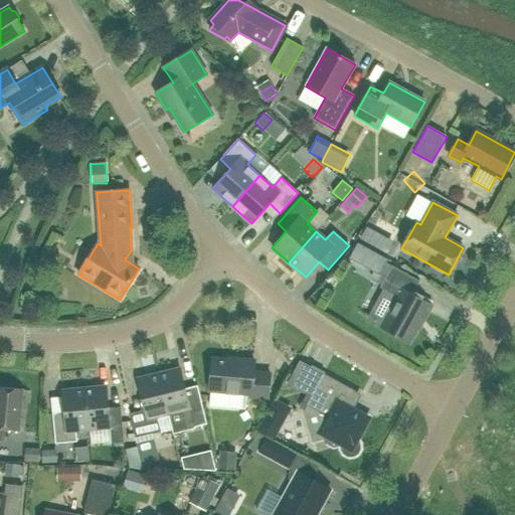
[(357,243),(349,258),(379,275),(387,260),(357,243)]
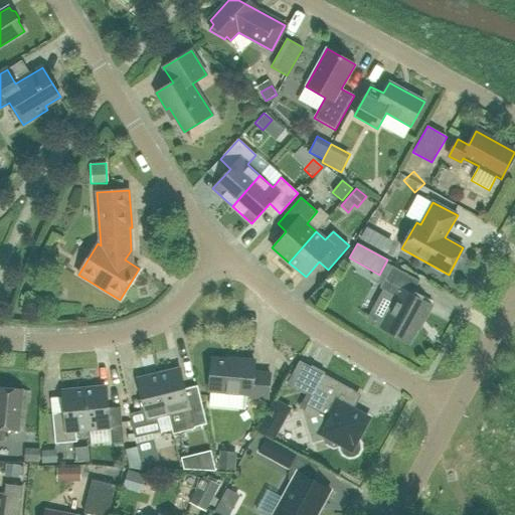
[(424,318),(432,306),(412,296),(419,282),(392,267),(380,288),(397,298),(381,328),(409,343),(423,318),(424,318)]
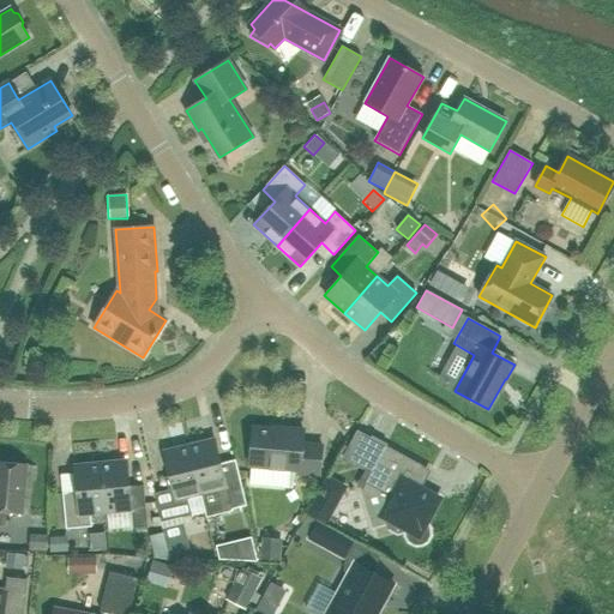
[(282,431),(253,428),(251,467),(299,470),(298,474),(319,476),(323,446),(302,444),(304,431),(282,428),(282,431)]
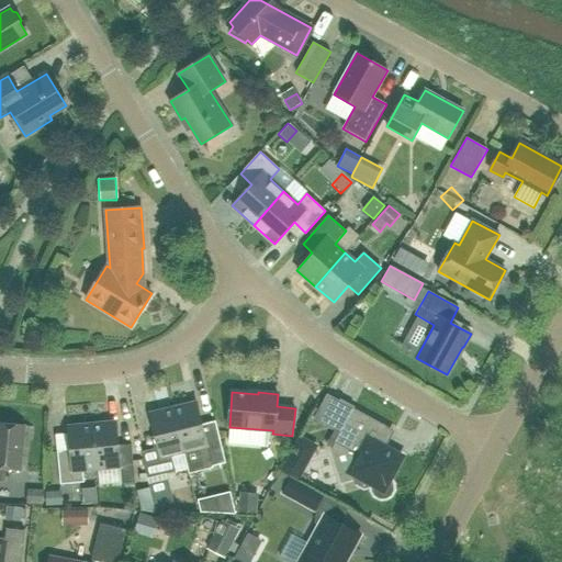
[(202,425),(197,403),(173,408),(183,452),(188,469),(201,465),(202,469),(226,463),(215,422),(202,425)]
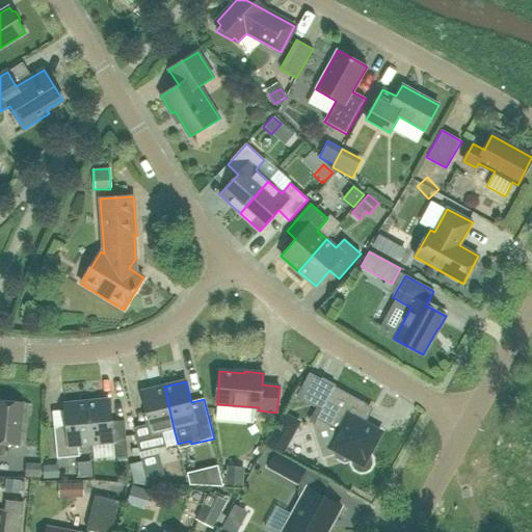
[(166,447),(162,430),(174,428),(164,387),(141,392),(147,414),(145,414),(155,449),(166,447)]
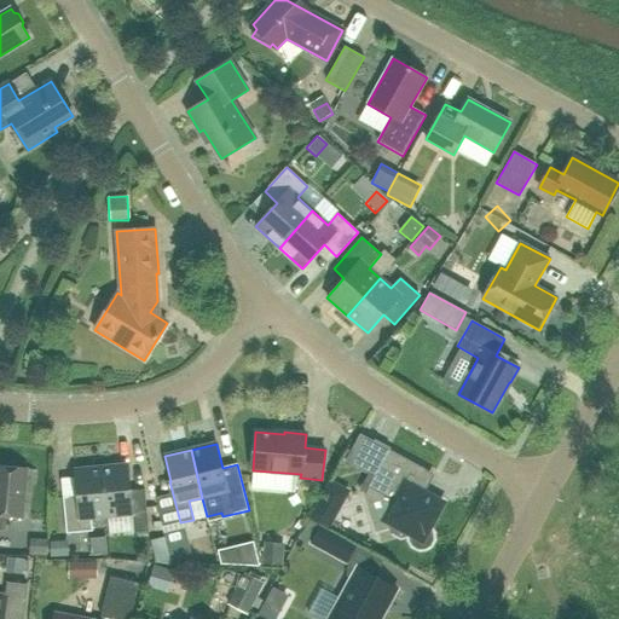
[(426,470),(389,450),(369,487),(394,502),(385,521),(388,522),(391,532),(400,538),(410,536),(410,542),(414,547),(418,549),(424,549),(431,547),(433,541),(433,534),(429,530),(429,528),(443,503),(416,489),(426,470)]
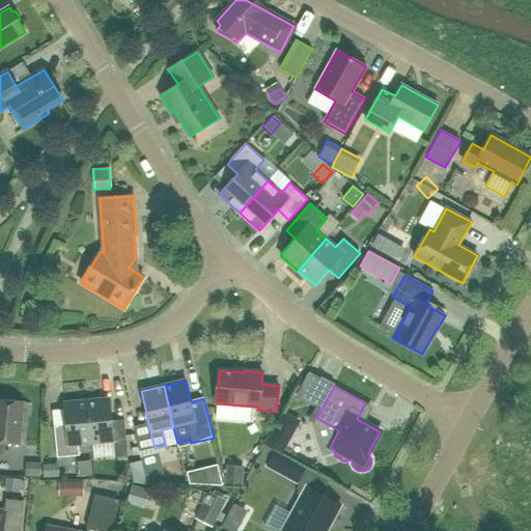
[(0,453),(6,454),(7,443),(20,444),(23,402),(0,399),(0,453)]
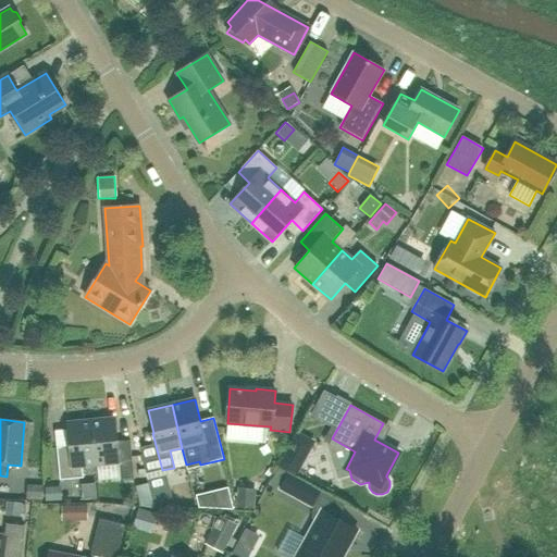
[(91,421),(96,465),(119,462),(121,480),(134,479),(131,441),(118,442),(115,419),(91,421)]
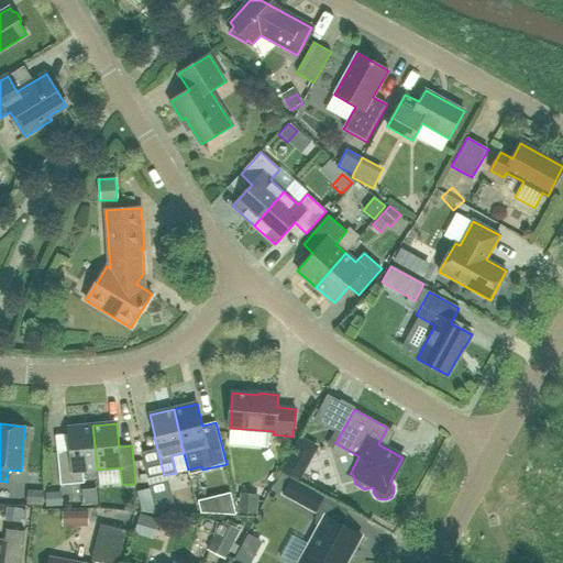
[(83,472),(97,470),(92,426),(68,428),(70,451),(57,452),(61,485),(74,484),(84,483),(83,472)]
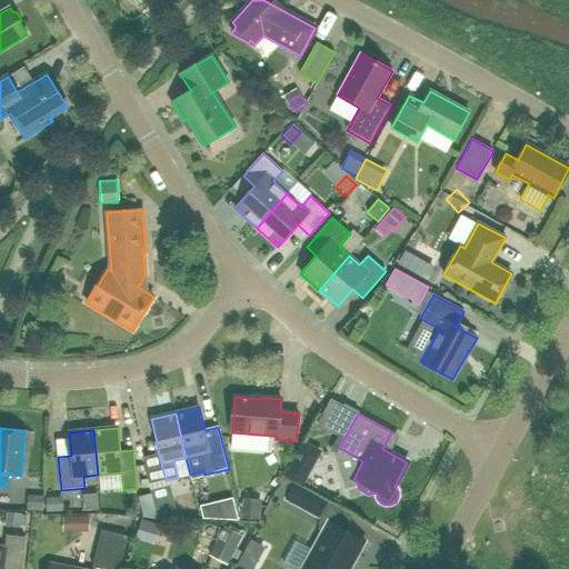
[(305,443),(295,461),(286,477),(301,486),(306,477),(320,452),(305,443)]
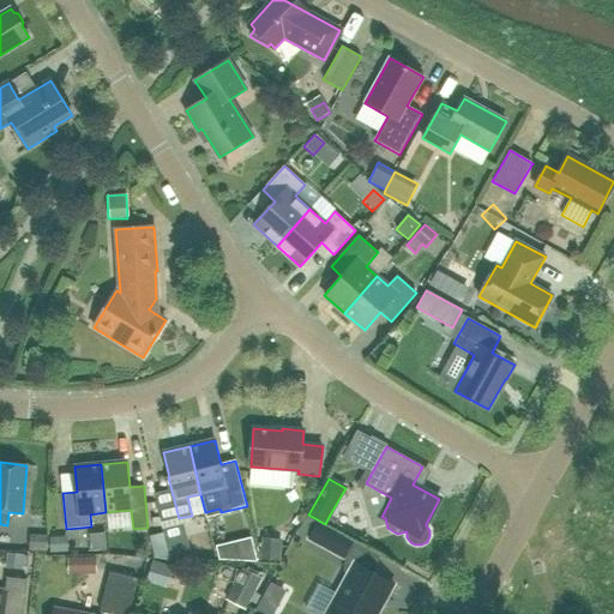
[(344,559),(354,542),(315,522),(307,539),(344,559)]
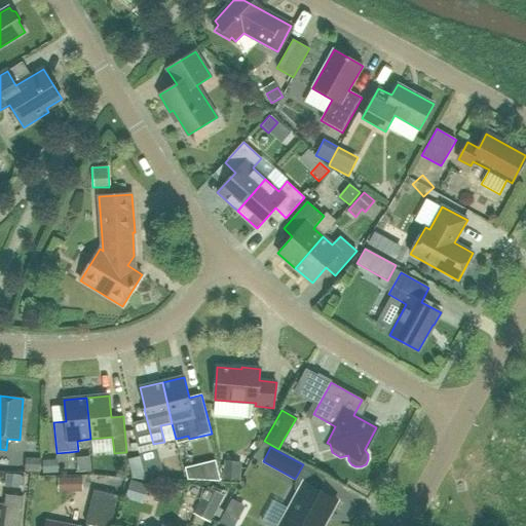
[(164,479),(157,448),(139,452),(144,478),(164,479)]
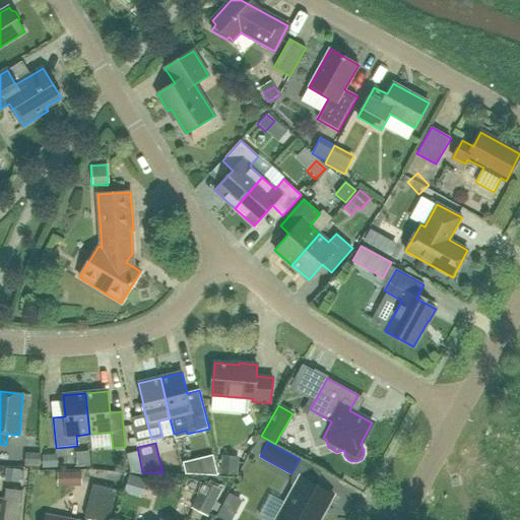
[(54,454),(42,455),(43,467),(54,467),(54,454)]
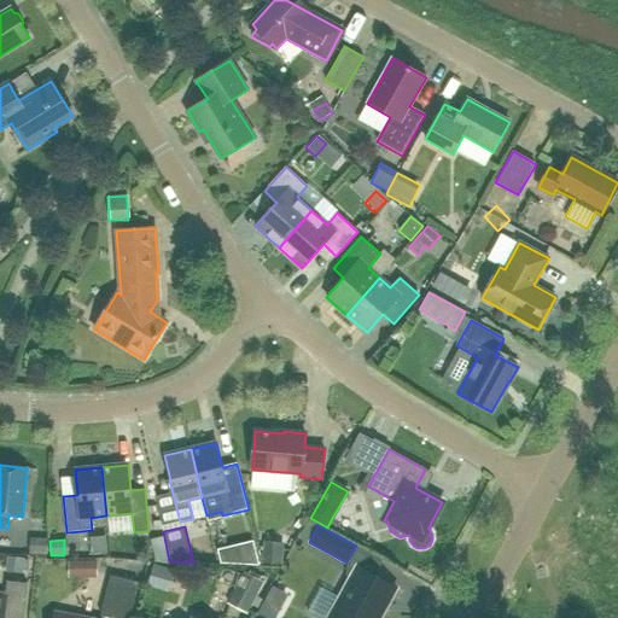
[(30,541),(29,553),(47,555),(48,542),(30,541)]
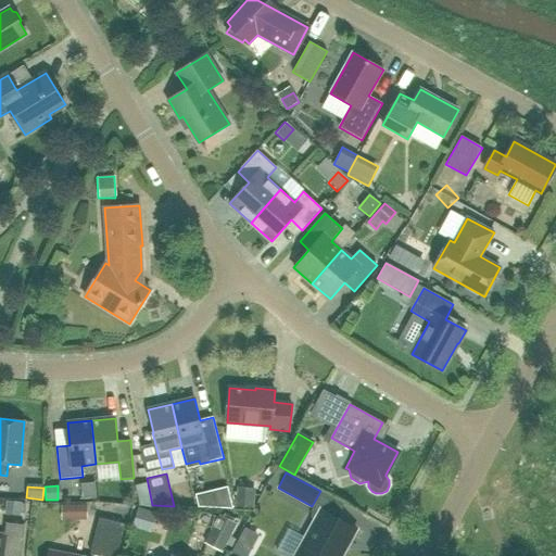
[(227,487),(196,494),(199,506),(232,508),(227,487)]
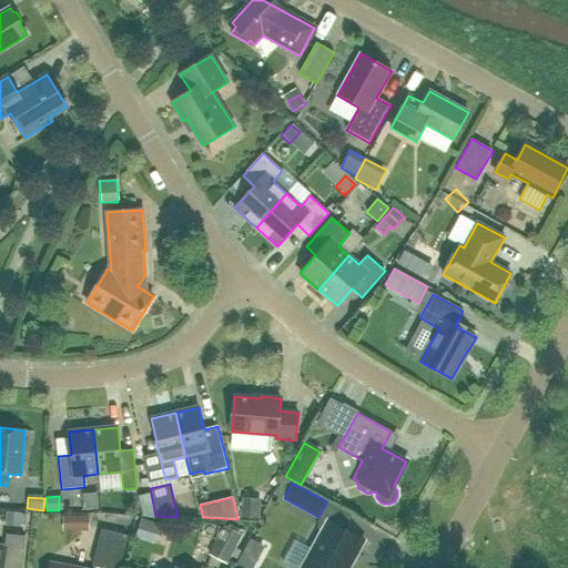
[(259,519),(261,499),(242,498),(240,517),(259,519)]
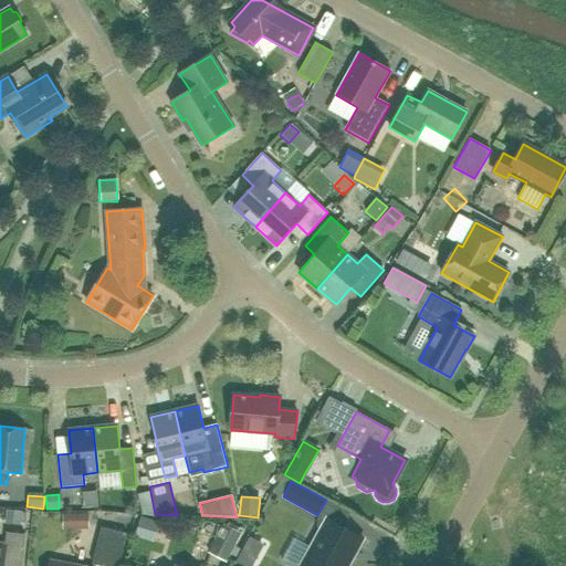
[(88,513),(75,513),(76,530),(88,528),(88,513)]
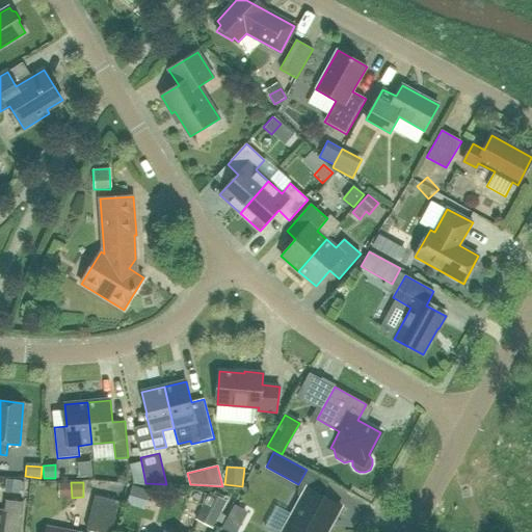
[(132,485),(127,503),(139,507),(144,489),(132,485)]
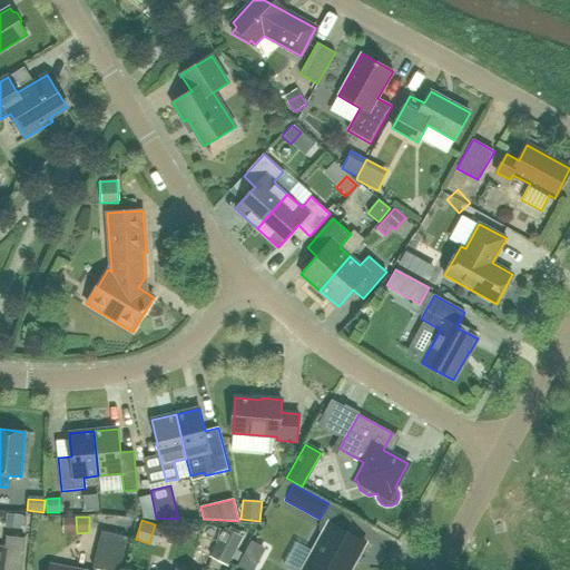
[(355,560),(365,542),(330,523),(303,569),(345,569),(352,558),(355,560)]
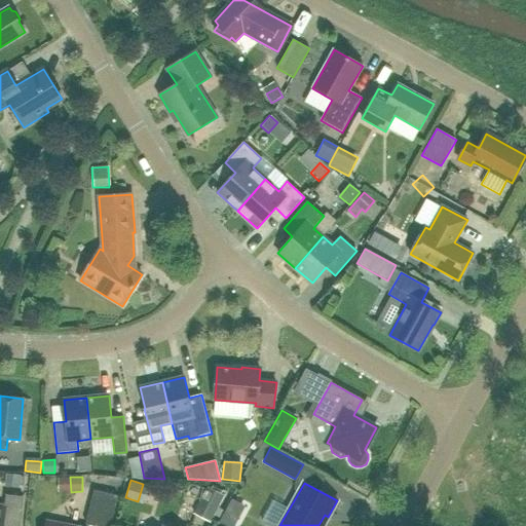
[(211,523),(225,496),(207,487),(192,514),(211,523)]
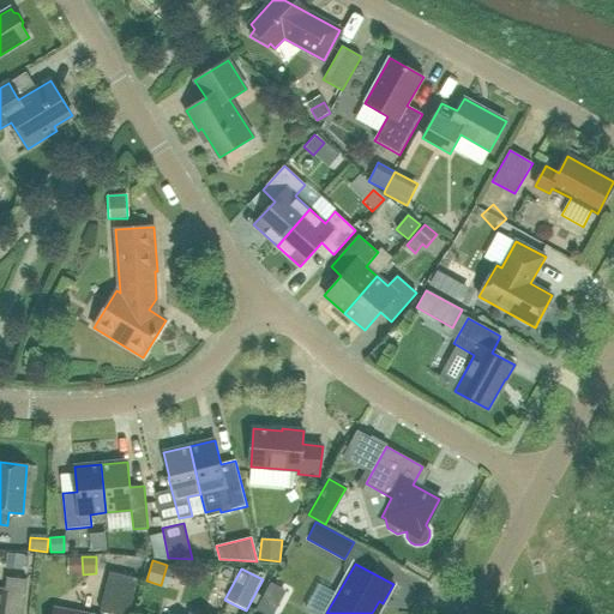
[(128,613),(138,579),(110,572),(101,612),(102,612),(101,613),(82,613),(55,609),(54,613),(128,613)]
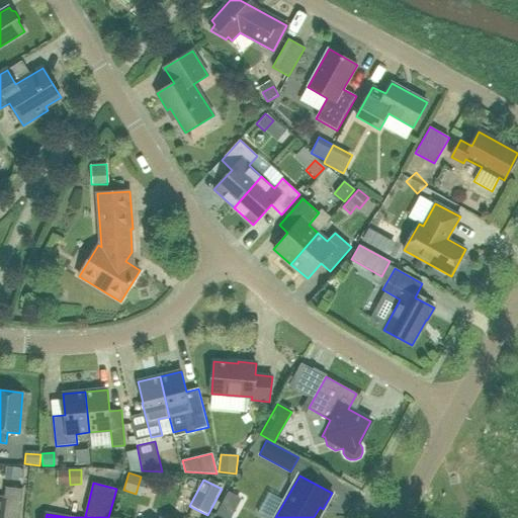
[(22,489),(5,487),(4,499),(0,498),(0,517),(2,517),(3,514),(19,516),(22,489)]
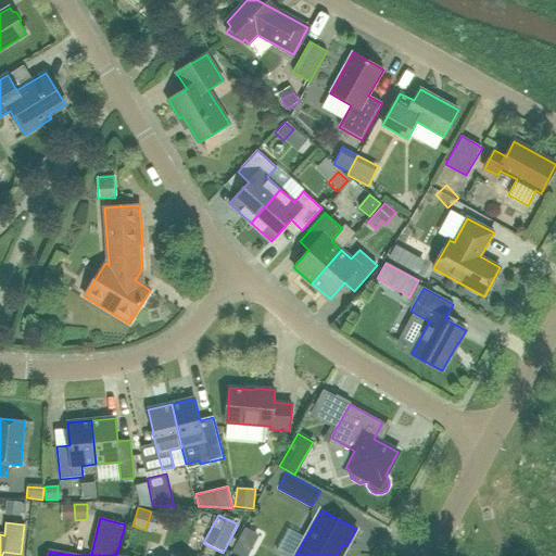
[(242,555),(250,555),(254,548),(240,542),(235,552),(242,555)]
